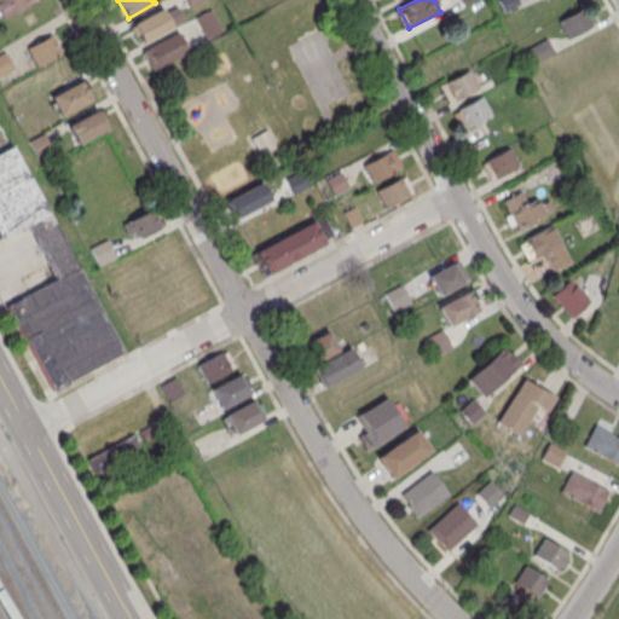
[(568,39),(594,25),(583,6),(557,21),(568,39)]
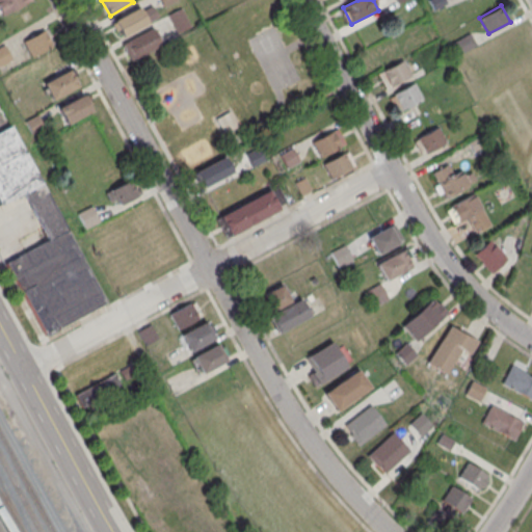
[(123,43),(130,60),(162,48),(156,30),(123,43)]
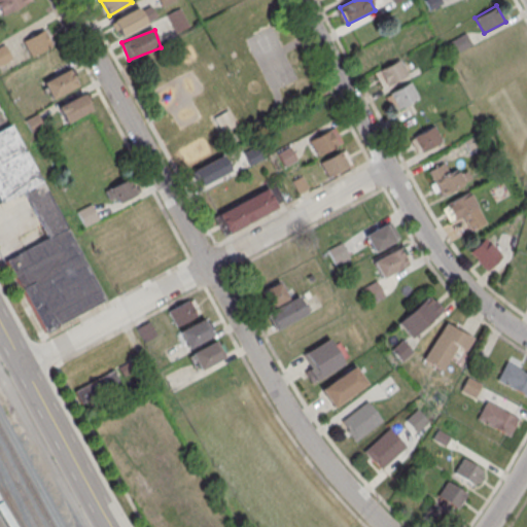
[(30,57),(53,46),(45,31),(23,40),(30,57)]
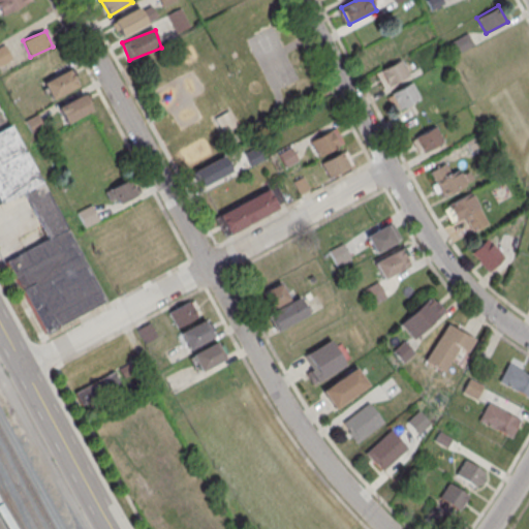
[(473,44),(467,34),(450,43),(457,54),(473,44)]
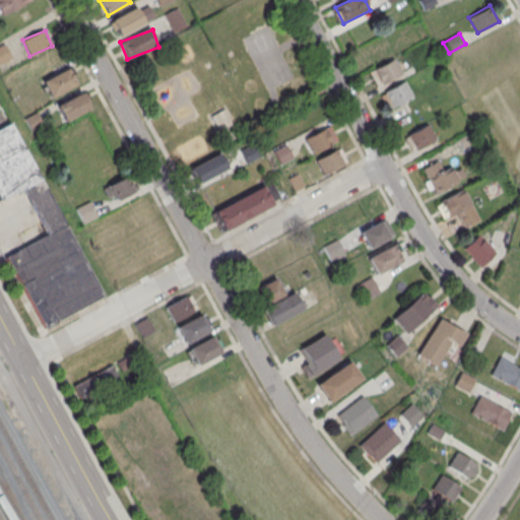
[(379,88),(402,75),(393,59),(370,72),(379,88)]
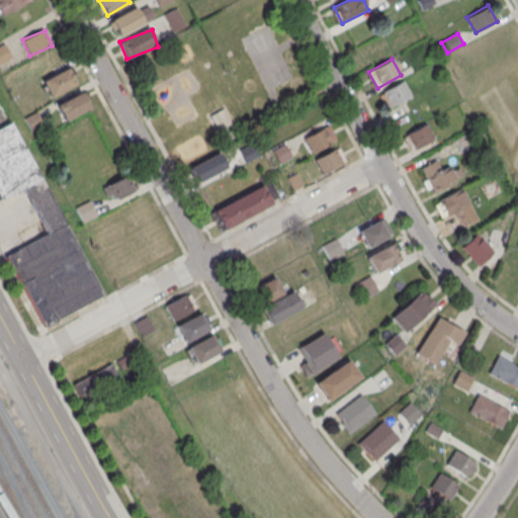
[(42,80),(51,97),(77,85),(69,68),(42,80)]
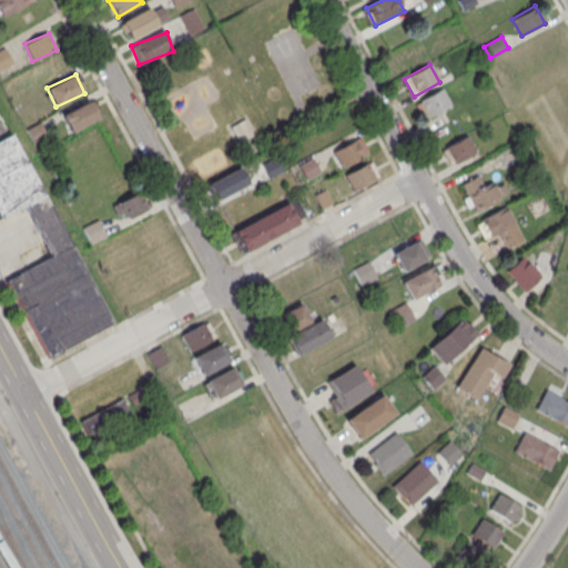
[(426,120),(452,108),(444,90),(418,101),(426,120)]
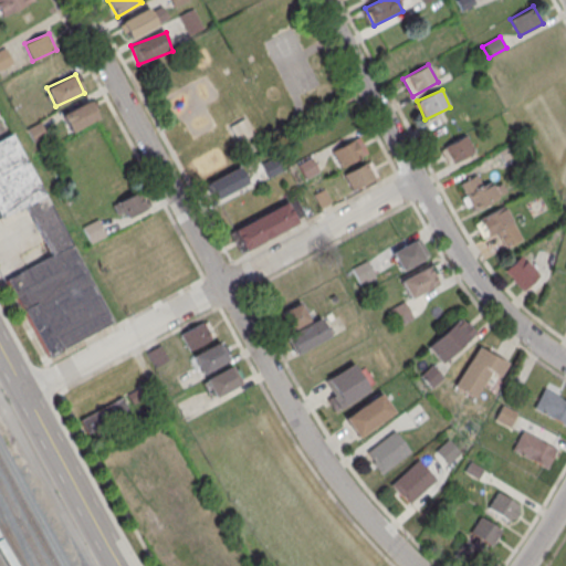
[(62,114),(70,132),(98,121),(91,103),(62,114)]
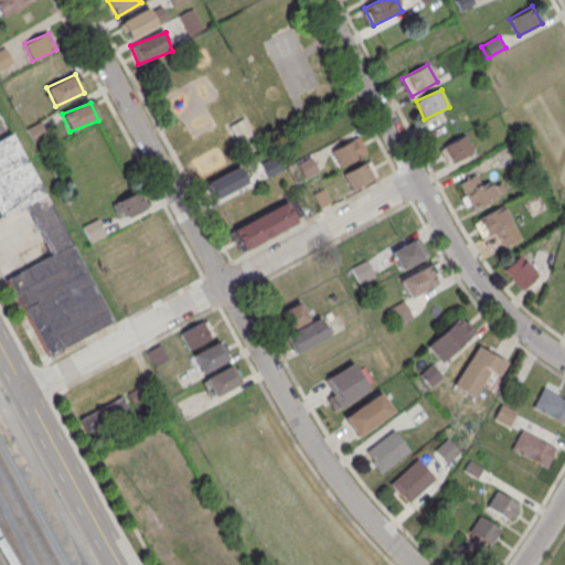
[(231,127),(245,119),(254,136),(248,138),(240,142),(231,127)]
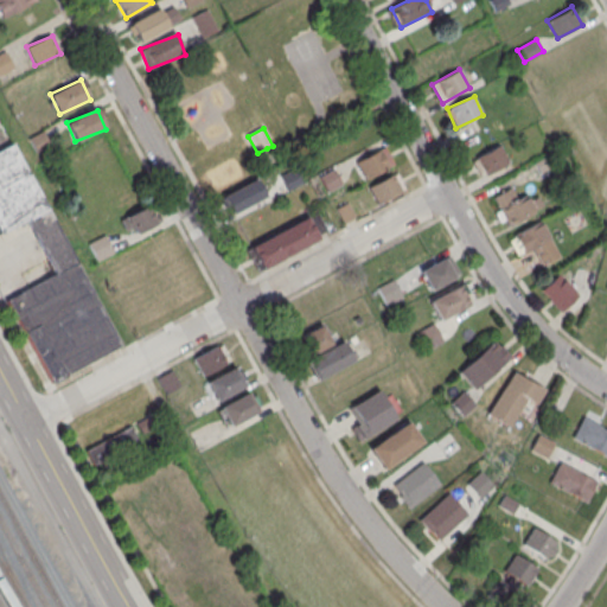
[(0,153),(0,231),(0,232),(29,219),(55,275),(10,296),(49,382),(117,351),(21,145),(0,153)]
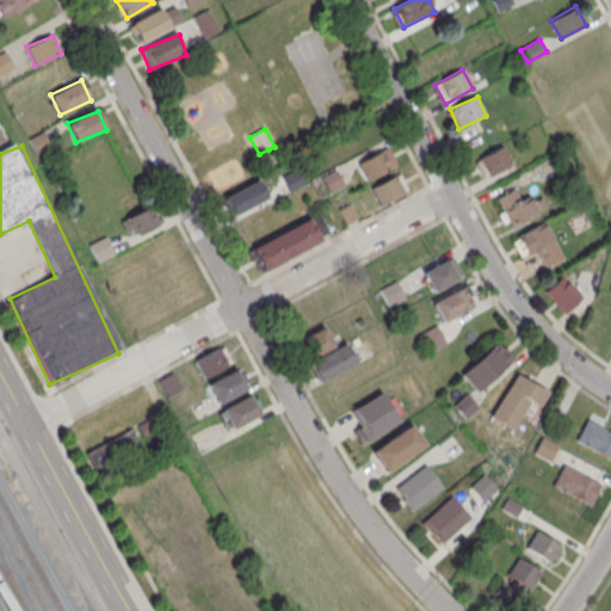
[(512,165),(501,147),(476,162),(488,180),(512,165)]
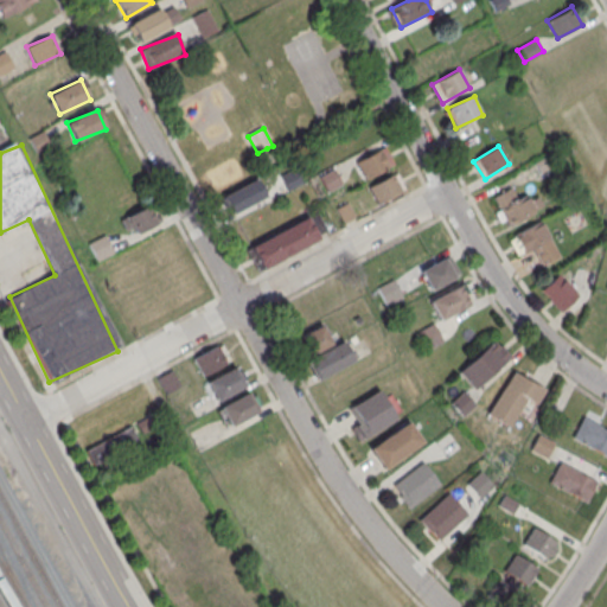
[(364,180),(394,166),(385,147),(356,161),(364,180)]
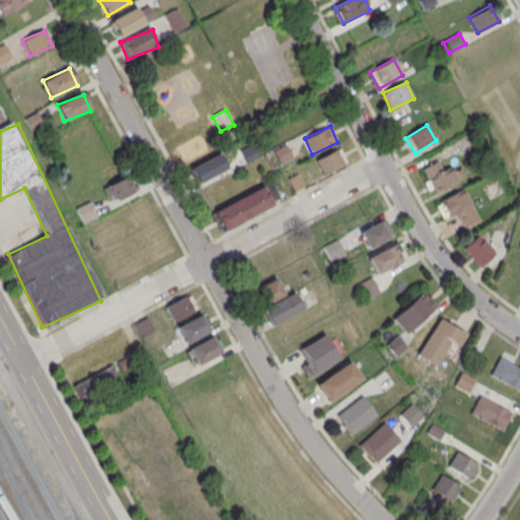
[(281,165),(291,158),(285,147),(275,153),(281,165)]
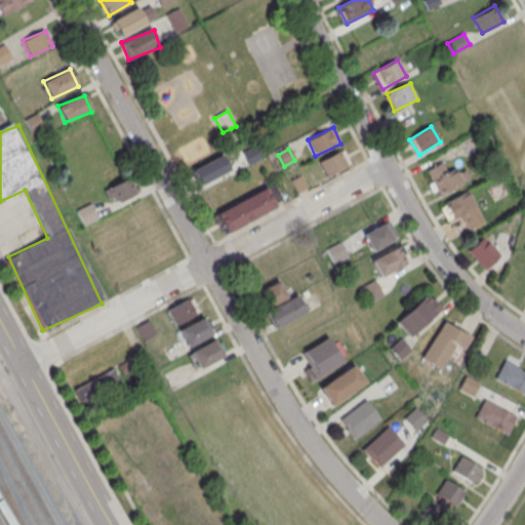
[(318,162),(327,177),(350,165),(340,150),(318,162)]
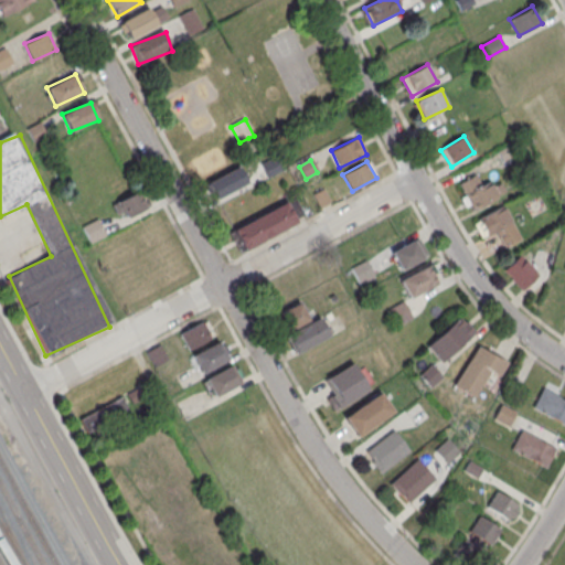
[(214,206),(252,185),(242,167),(203,187),(214,206)]
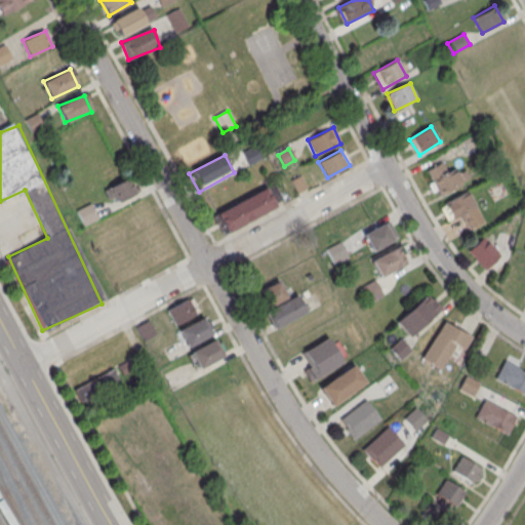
[(447,173),(442,163),(426,171),(438,196),(465,184),(457,168),(447,173)]
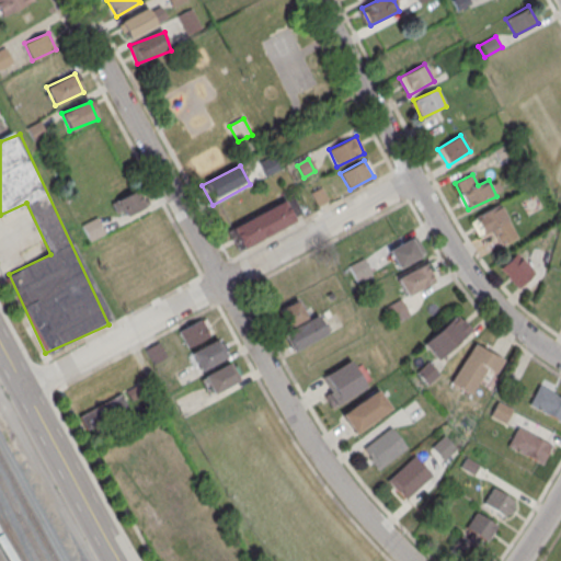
[(296,224),(286,203),(230,228),(240,249),(296,224)]
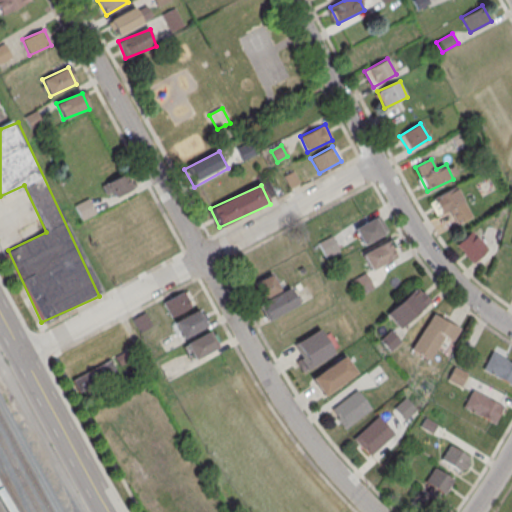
[(429,201),(437,217),(449,211),(456,225),(471,218),(456,188),(429,201)]
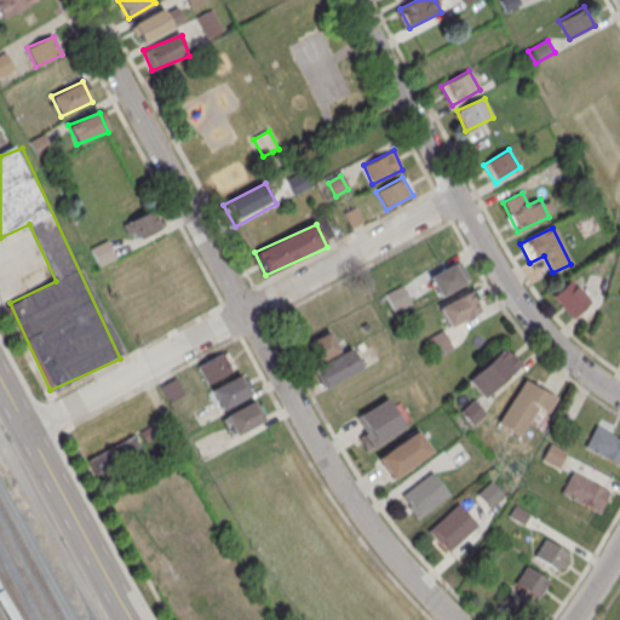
[(99,265),(116,258),(108,240),(91,248),(99,265)]
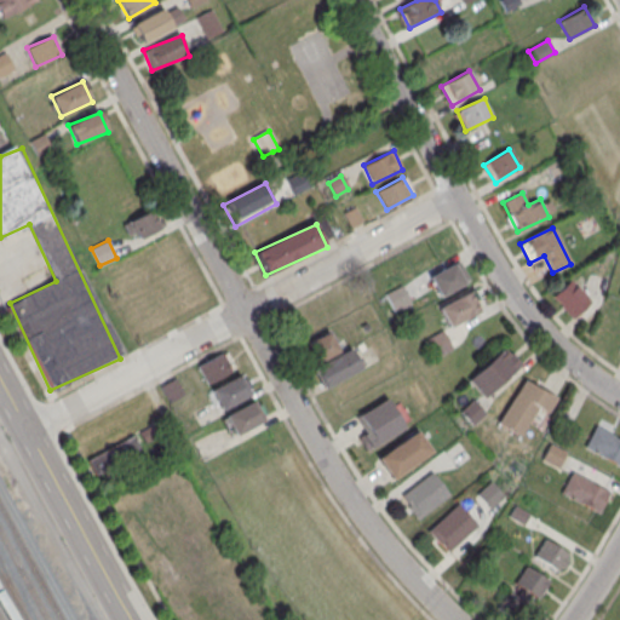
[(429,277),(440,297),(470,280),(459,260),(429,277)]
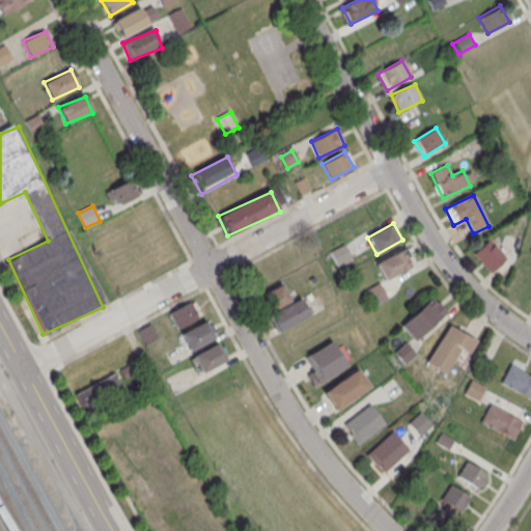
[(490,274),(506,259),(488,240),(472,254),(490,274)]
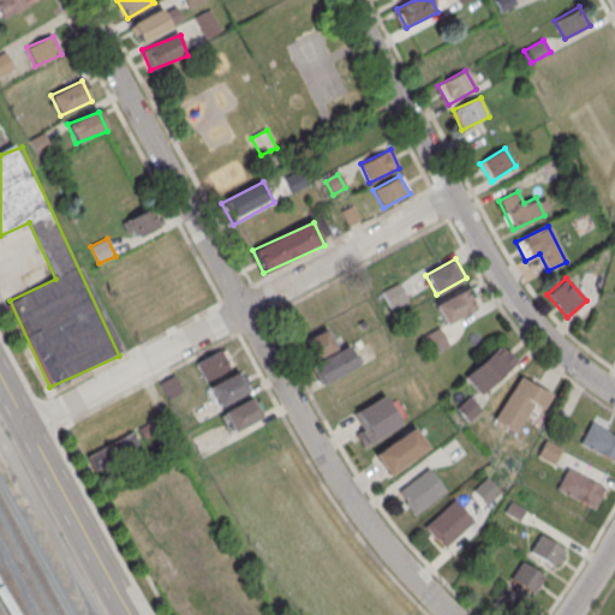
[(388,306),(405,303),(400,286),(383,290),(388,306)]
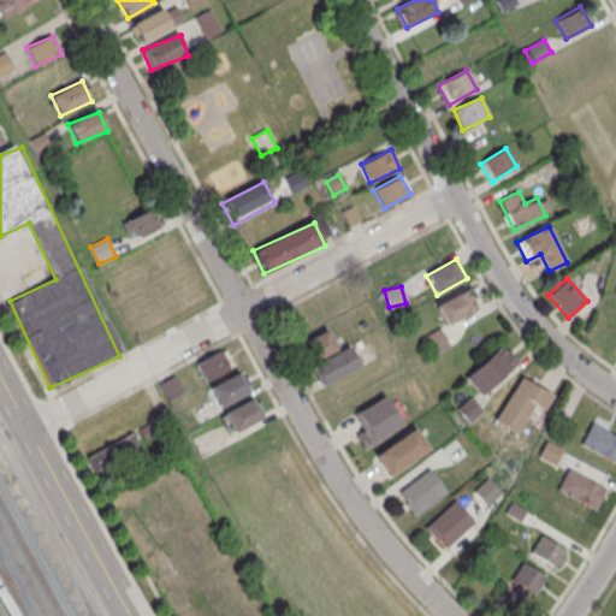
[(436,304),(445,326),(479,312),(469,290),(436,304)]
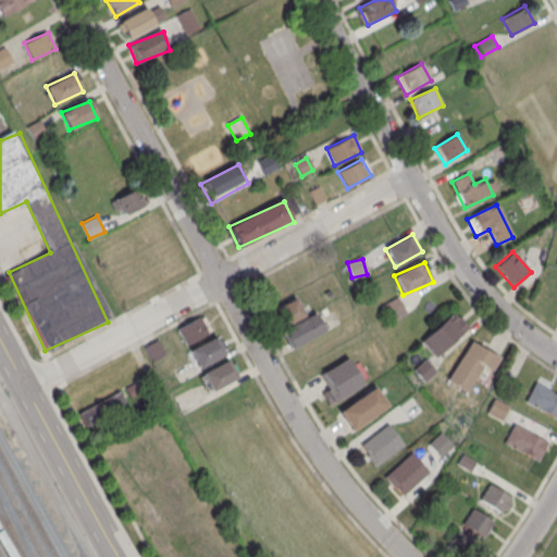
[(324,332),(316,312),(306,317),(296,298),(272,310),(291,348),(324,332)]
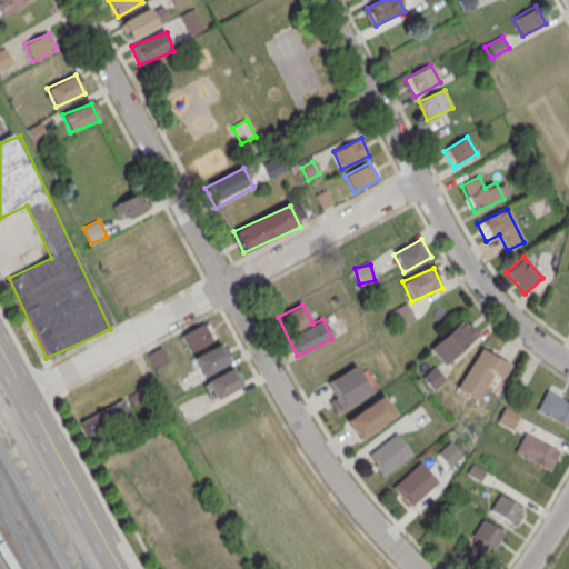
[(479,337),(463,319),(430,349),(445,366),(479,337)]
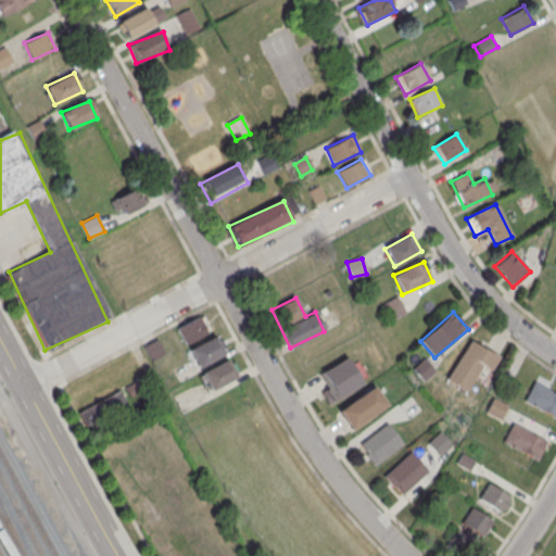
[(177,328),(186,344),(212,331),(203,315),(177,328)]
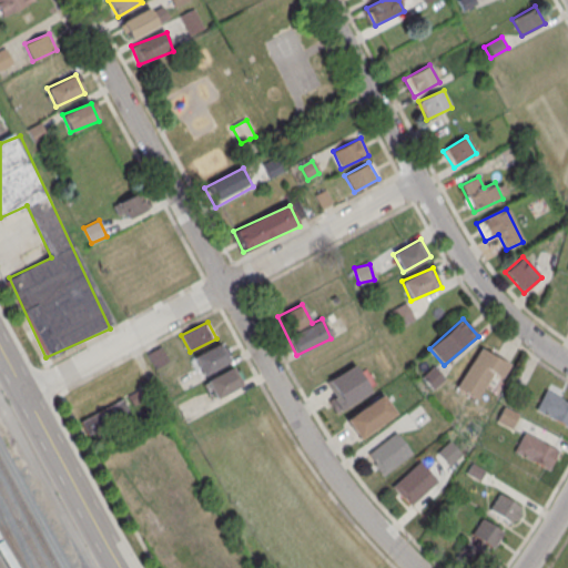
[(202,376),(230,361),(221,343),(192,357),(202,376)]
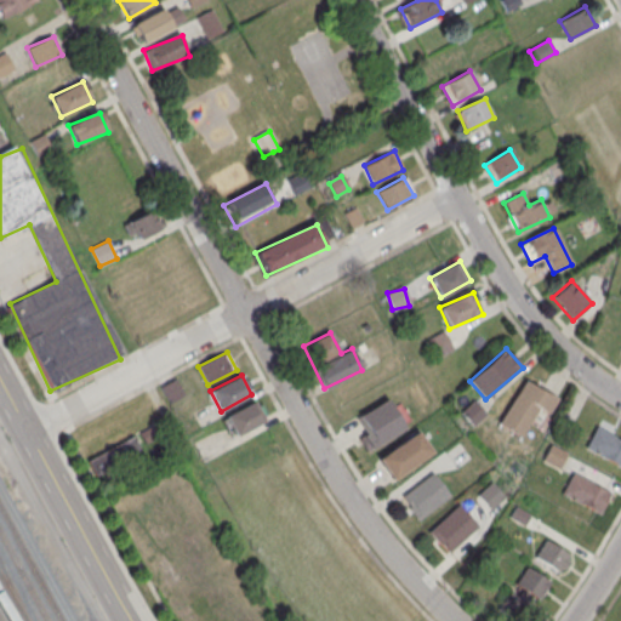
[(184,396),(177,380),(160,388),(169,404),(184,396)]
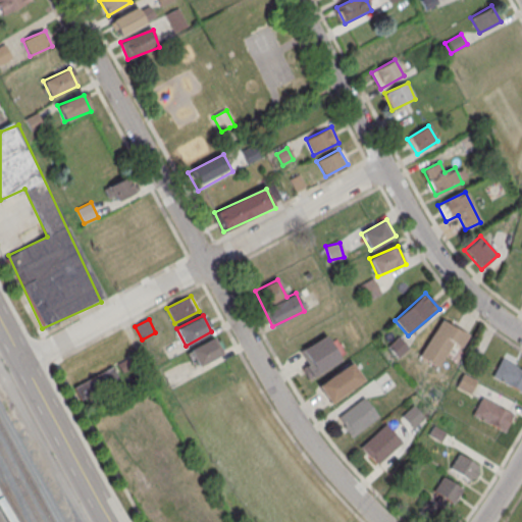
[(451,346),(460,351),(468,335),(439,320),(419,357),(438,367),(451,346)]
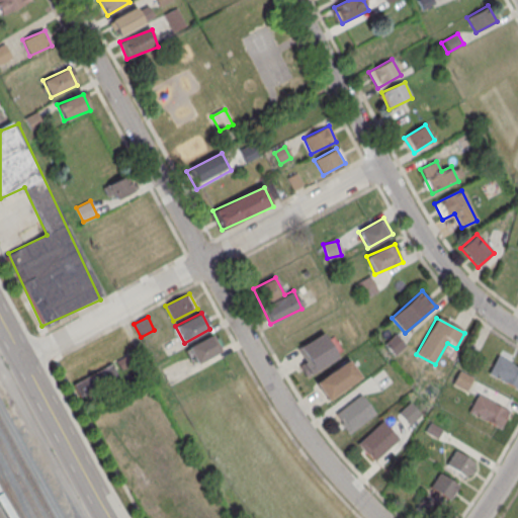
[(339,357),(324,333),(297,349),(306,362),(298,366),(306,377),(339,357)]
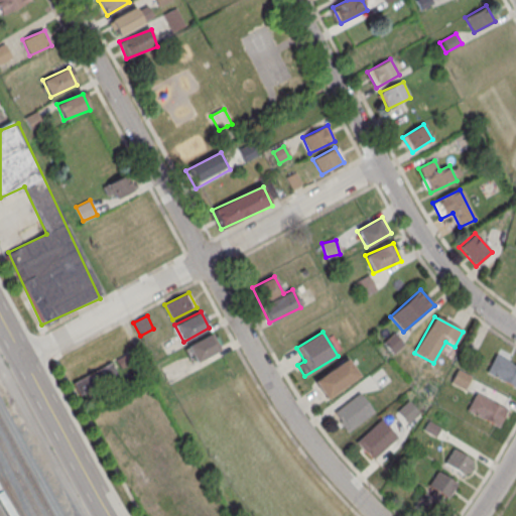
[(220,350),(212,335),(187,347),(196,363),(220,350)]
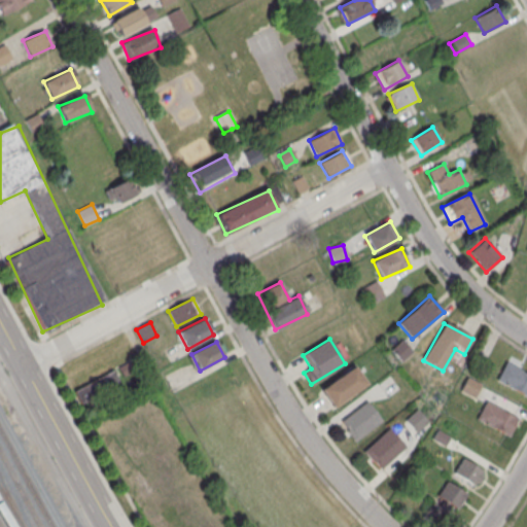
[(526,395),(526,373),(506,361),(496,380),(526,395)]
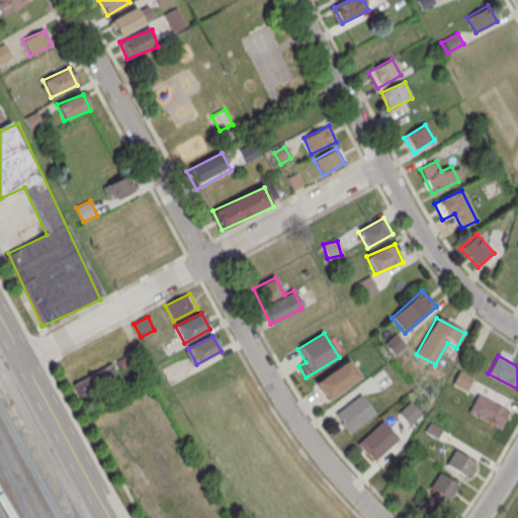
[(315,381),(325,401),(360,381),(351,362),(315,381)]
